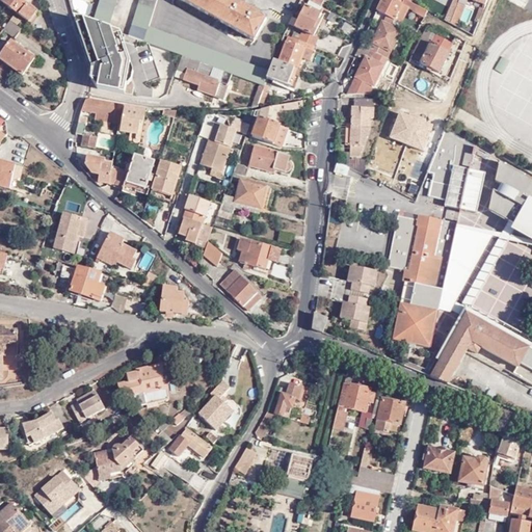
[(0,0),(28,22),(36,11),(24,1),(24,0),(0,0)]
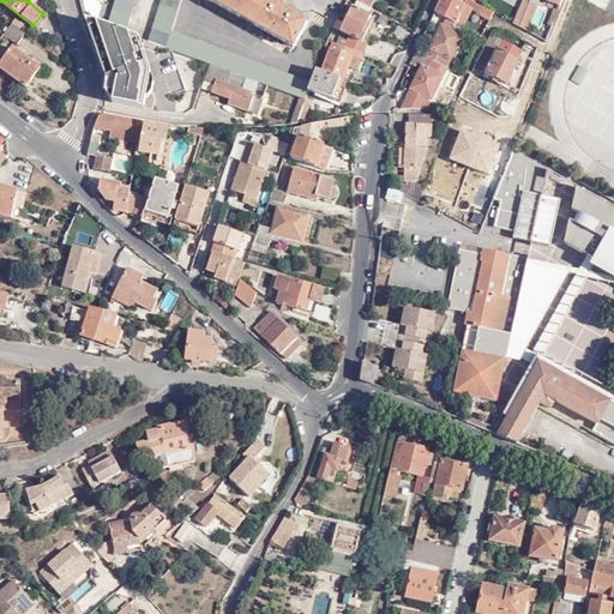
[(133,0),(114,0),(107,26),(124,32),(133,0)]
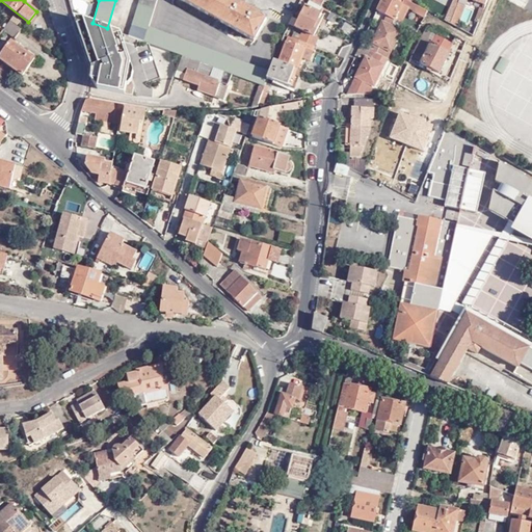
[(139,0),(128,35),(144,42),(149,27),(157,0),(139,0)]
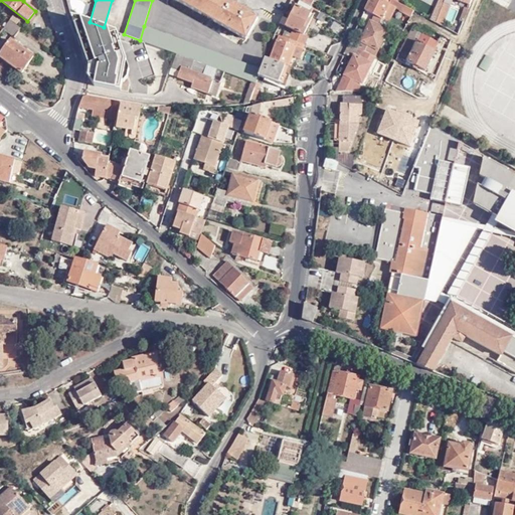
[(241,31),(248,35),(259,17),(227,0),(178,0),(239,34),(241,31)]
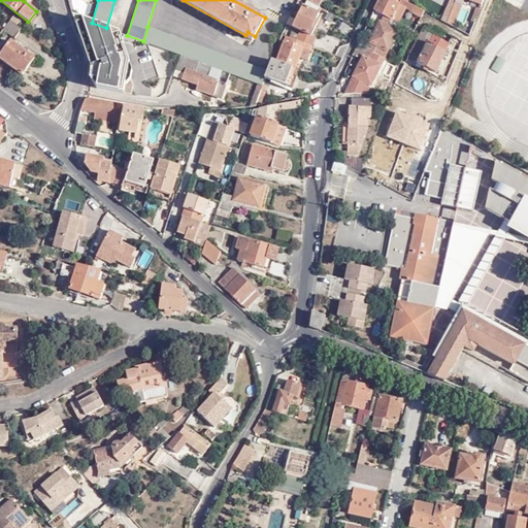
[(322,7),(319,6),(306,0),(304,5),(320,12),(322,7)]
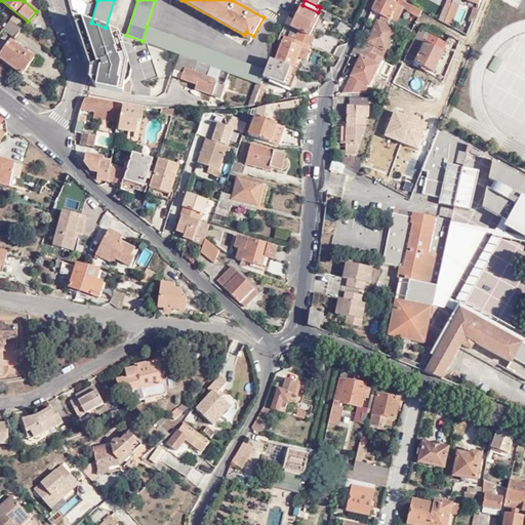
[(390,19),(395,22),(403,6),(410,9),(412,4),(407,2),(403,0),(376,0),(371,9),(381,15),(390,19)]
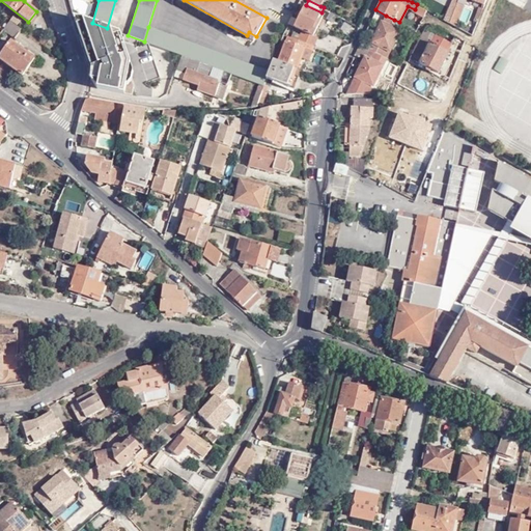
[(452,0),(444,20),(449,23),(457,2),(457,0),(452,0)]
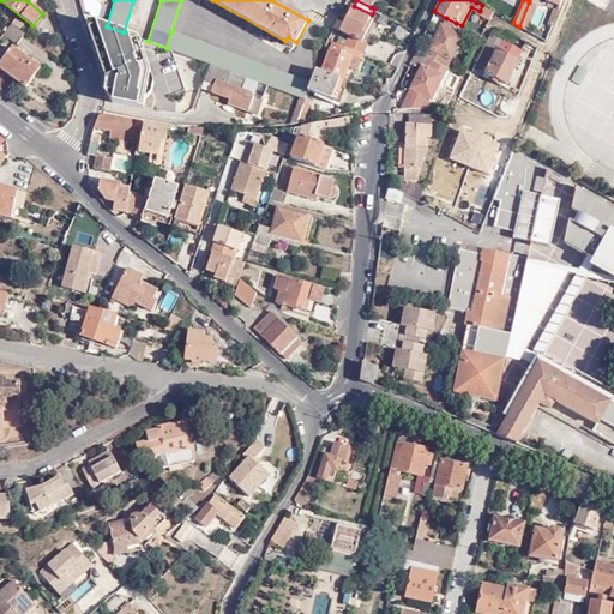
[(536,5),(529,2),(519,26),(527,30),(536,5)]
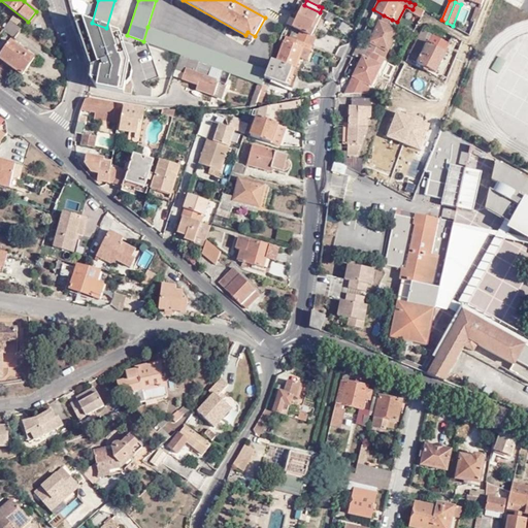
[(296,19),(291,15),(287,24),(300,30),(301,30),(311,35),(319,20),(317,19),(320,12),(304,5),(303,4),(296,19)]
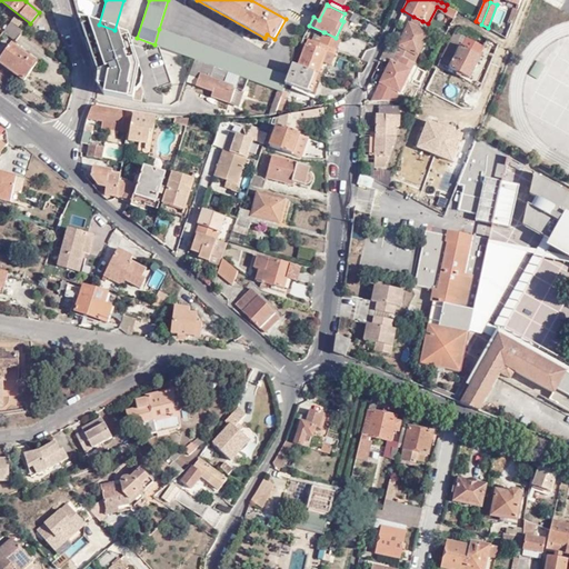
[(458,11),(447,5),(445,10),(456,17),(458,11)]
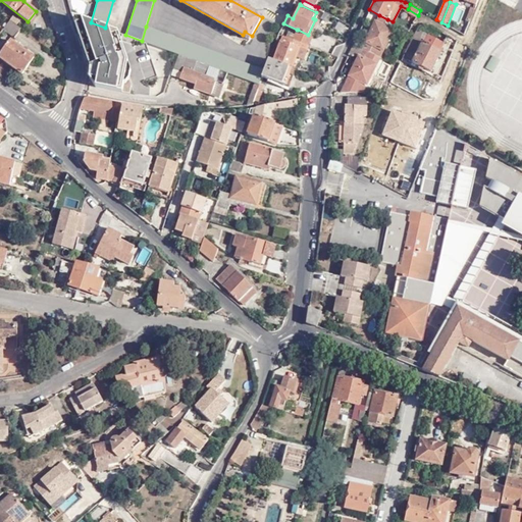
[(469,22),(474,9),(468,7),(463,20),(469,22)]
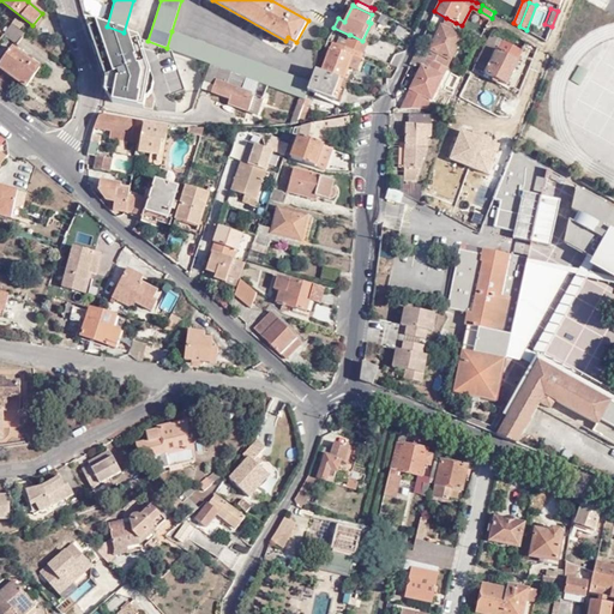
[(451,30),(456,23),(446,18),(443,25),(451,30)]
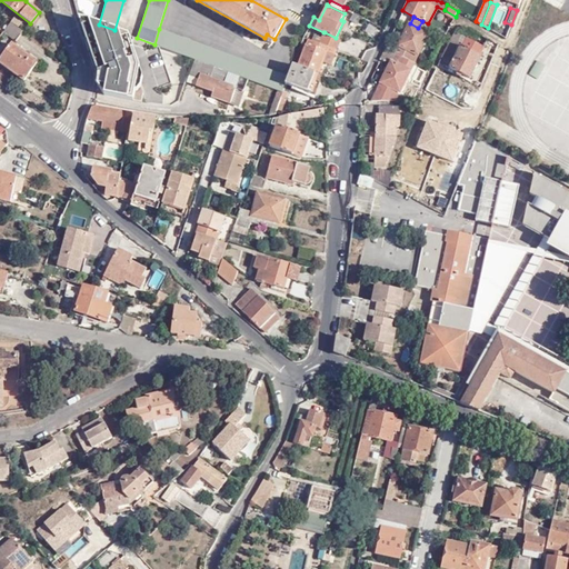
[(16,41),(23,32),(10,22),(2,31),(16,41)]
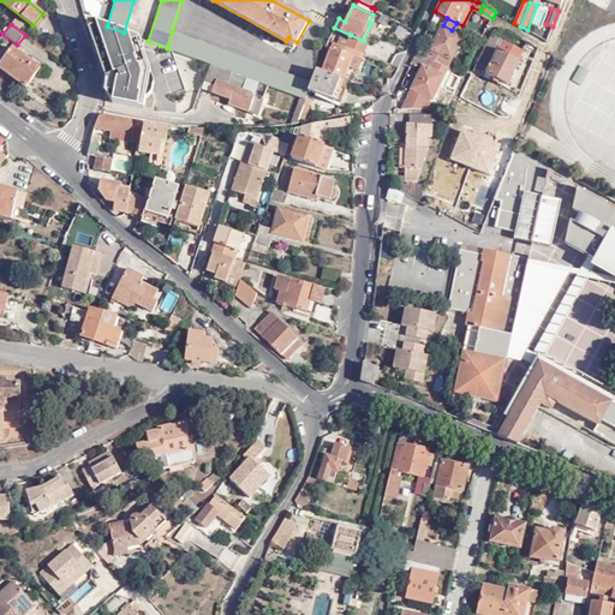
[(443,25),(428,57),(448,66),(463,35),(452,30),(443,25)]
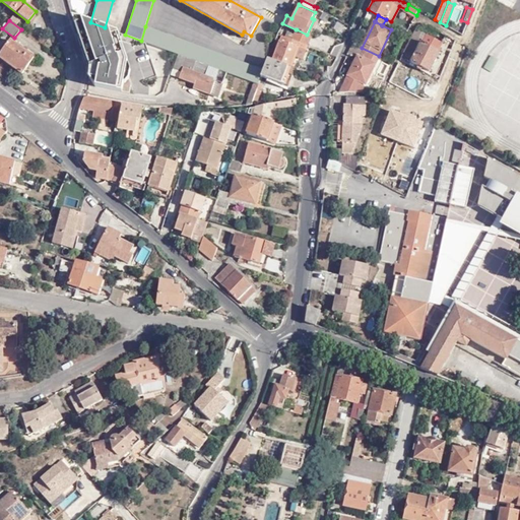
[(263,71),(145,26),(141,41),(176,54),(178,54),(209,66),(258,83),(259,81),(261,76),(263,71)]
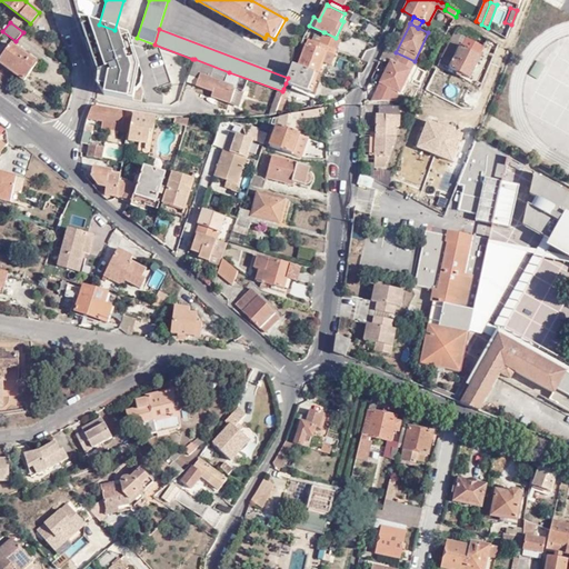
[(455,31),(450,40),(462,47),(467,38),(455,31)]
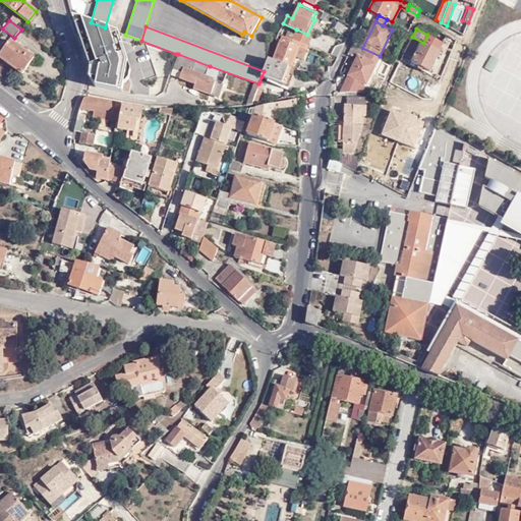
[(300,42),(308,45),(312,37),(307,35),(297,30),(293,40),(300,42)]
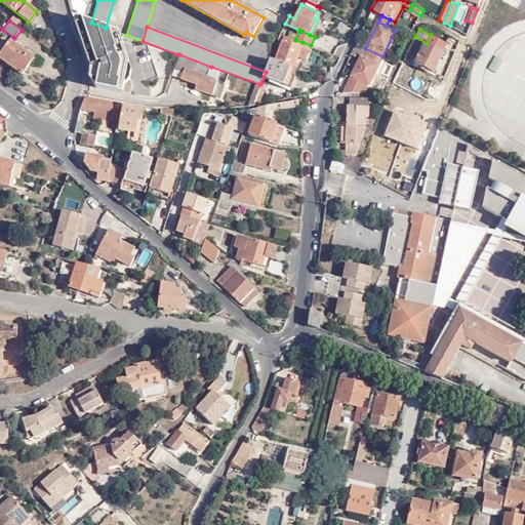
[(415,37),(405,57),(433,73),(445,52),(443,51),(447,43),(431,35),(427,43),(415,37)]
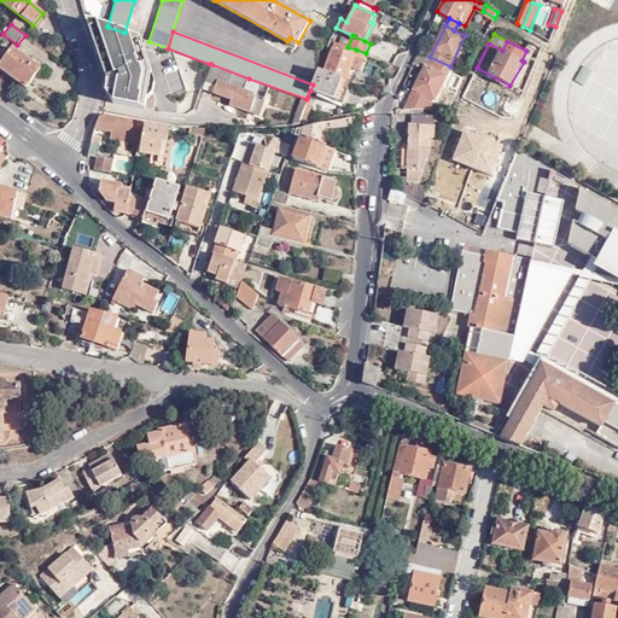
[(356,50),(348,47),(336,42),(325,73),(343,79),(345,81),(355,57),(353,56),(356,50)]
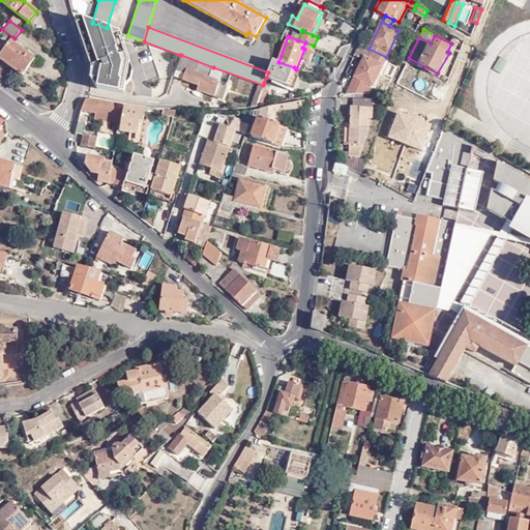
[(0,58),(21,74),(33,58),(10,40),(0,54),(0,58)]
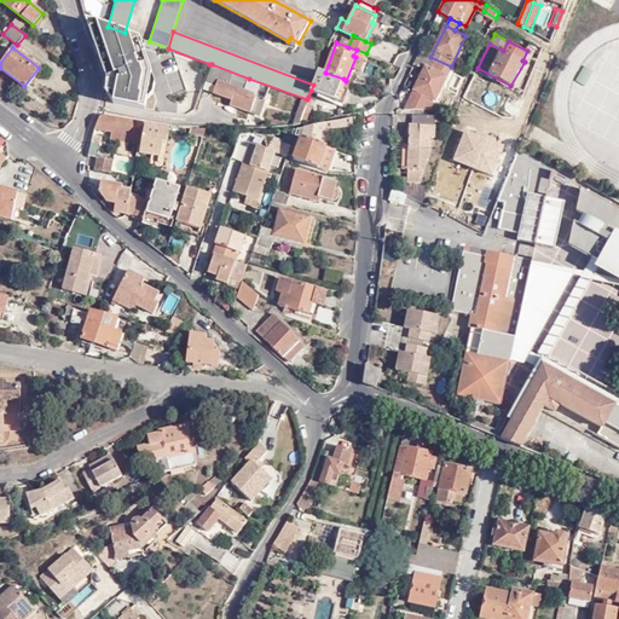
[(414,63),(424,69),(431,57),(423,53),(420,51),(414,63)]
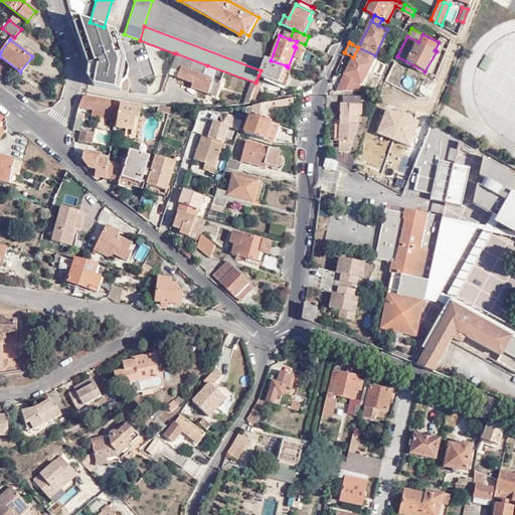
[(346,74),(356,79),(362,81),(375,55),(358,47),(353,57),(346,74)]
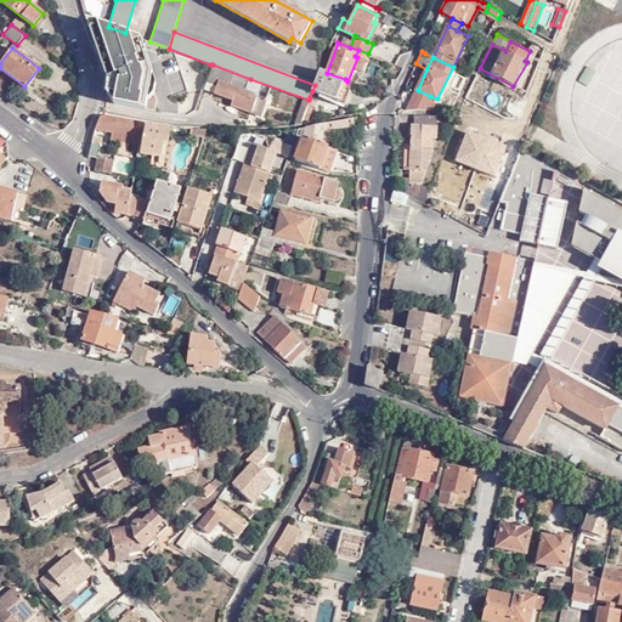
[(248,85),(250,79),(213,64),(207,83),(218,88),(215,92),(233,100),(232,103),(261,114),(267,97),(258,94),(246,89),(248,85)]
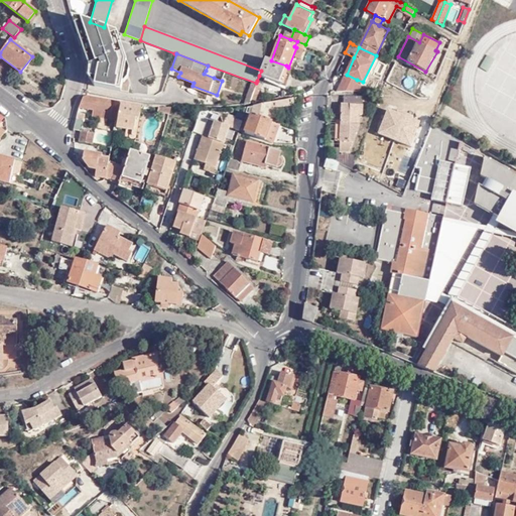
[(286,66),(271,60),(268,68),(263,66),(261,71),(259,76),(278,83),(279,83),(284,71),(286,66)]
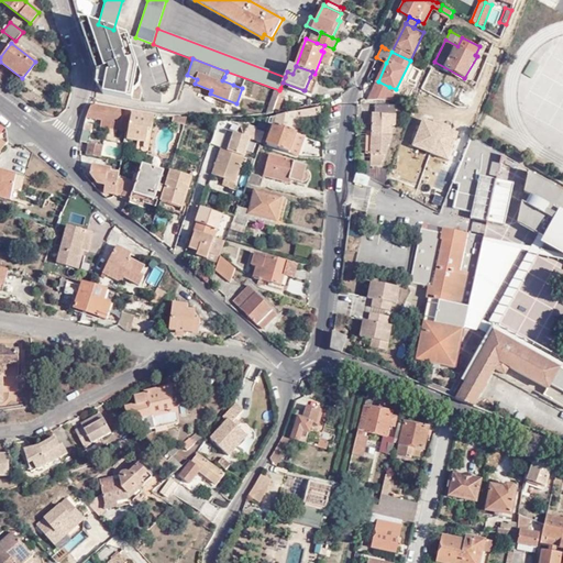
[(315,74),(312,72),(310,77),(305,90),(311,94),(319,75),(315,74)]
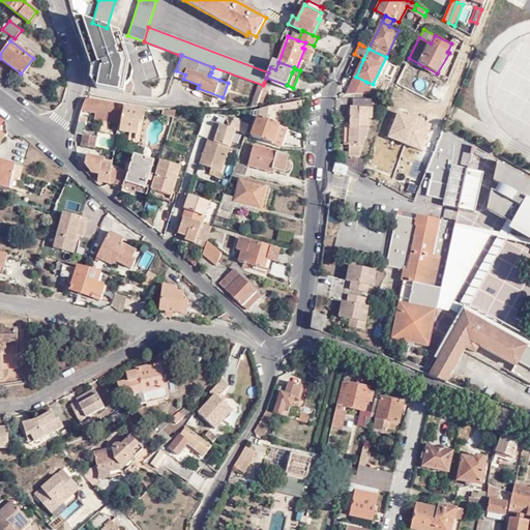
[(365,84),(366,82),(356,77),(352,83),(346,93),(360,93),(365,84)]
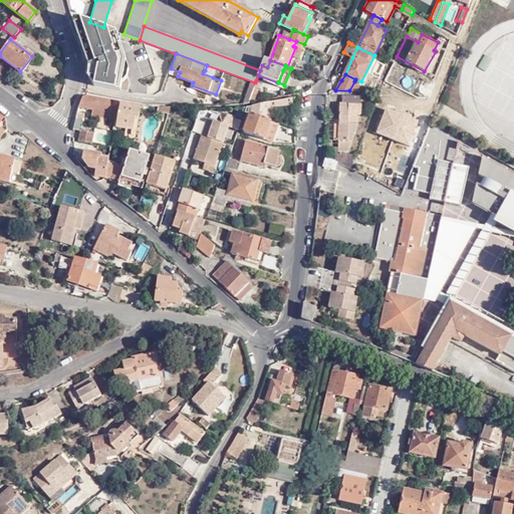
[(256,80),(255,82),(248,102),(254,100),(261,82),(256,80)]
